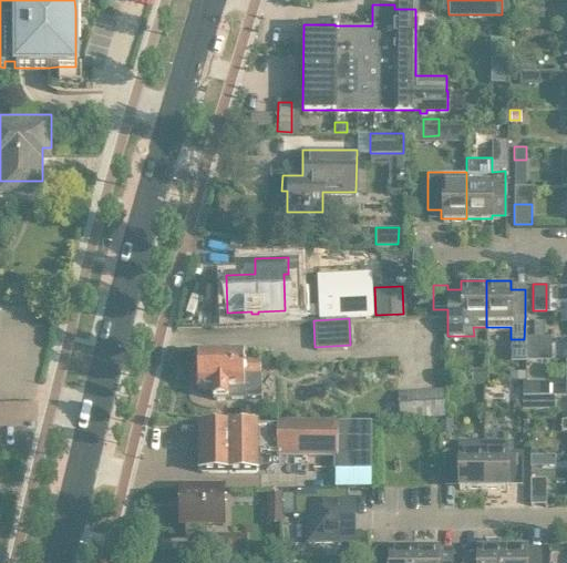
[(543,319),(533,319),(533,334),(543,334),(543,319)]
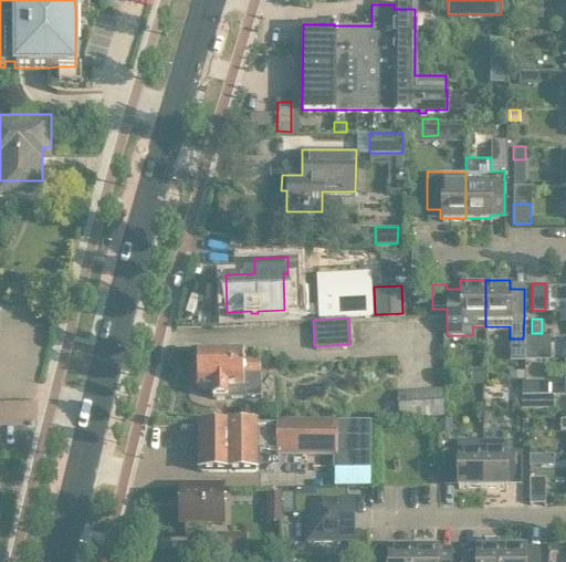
[(536,334),(524,334),(524,357),(536,357),(536,334)]
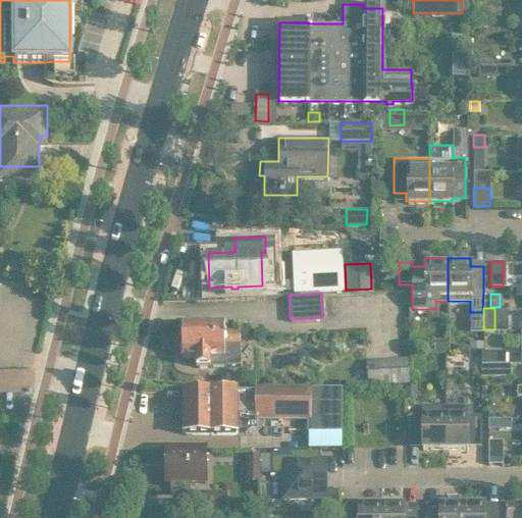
[(196,365),(226,364),(238,364),(238,347),(239,347),(239,329),(223,330),(223,322),(180,323),(180,356),(196,356),(196,365)]
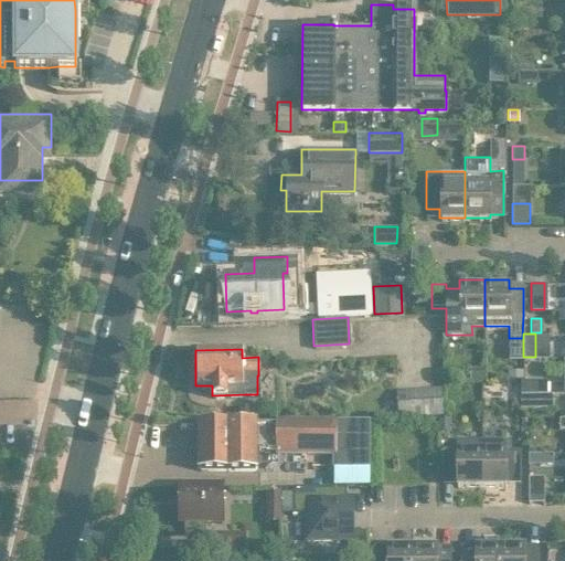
[(484,377),(484,366),(470,366),(470,377),(484,377)]
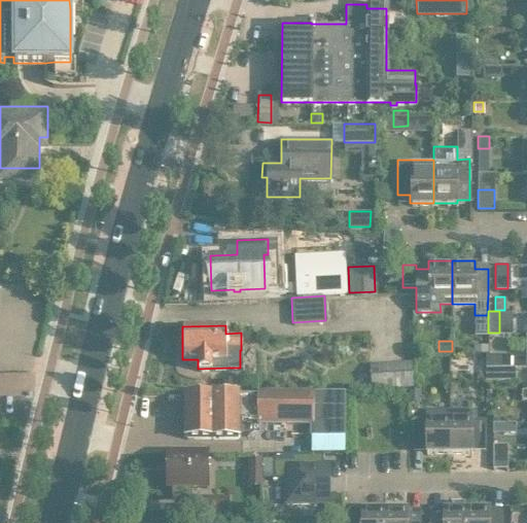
[(485,352),(485,365),(516,365),(516,364),(510,363),(510,352),(485,352)]
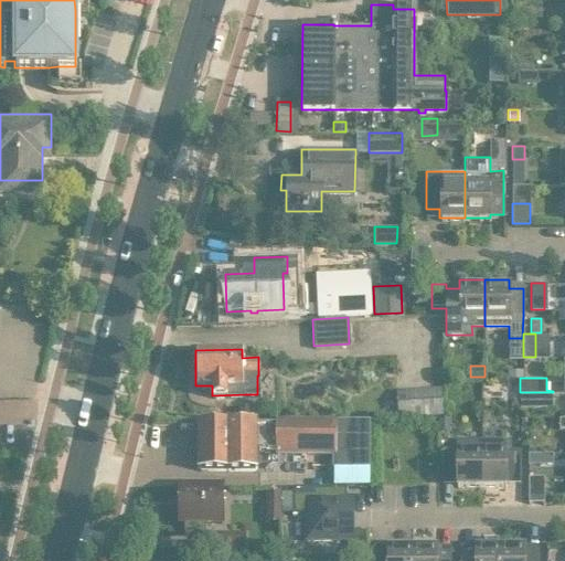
[(396,415),(441,413),(440,389),(395,391),(396,415)]
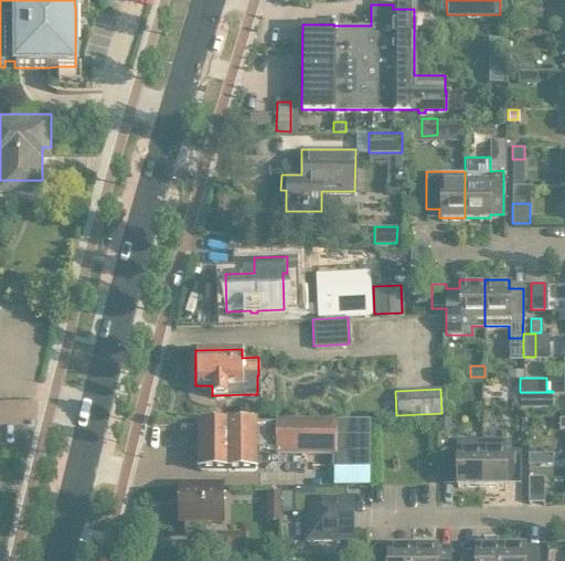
[(552,405),(553,392),(520,392),(520,405),(552,405)]
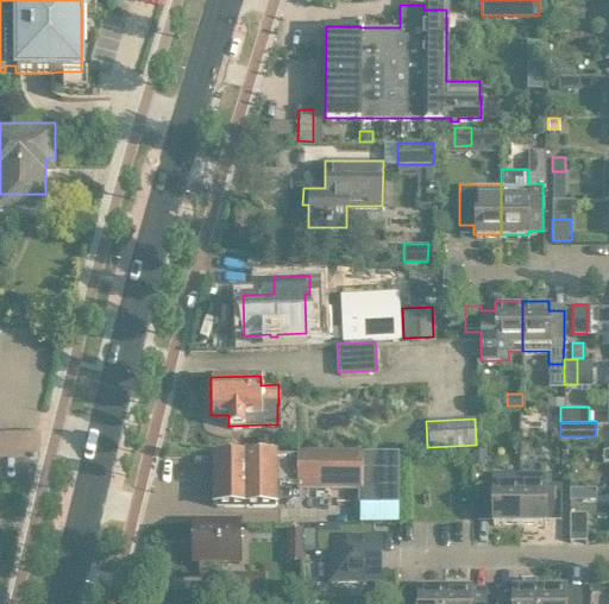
[(471,463),(485,463),(485,450),(471,450),(471,463)]
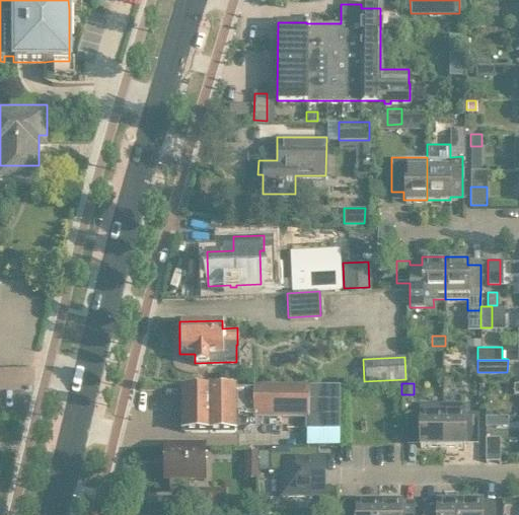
[(306,430),(339,430),(339,384),(306,384),(253,384),(253,387),(233,387),(233,386),(182,386),(182,429),(233,429),(233,412),(253,411),(253,416),(306,416),(306,430)]
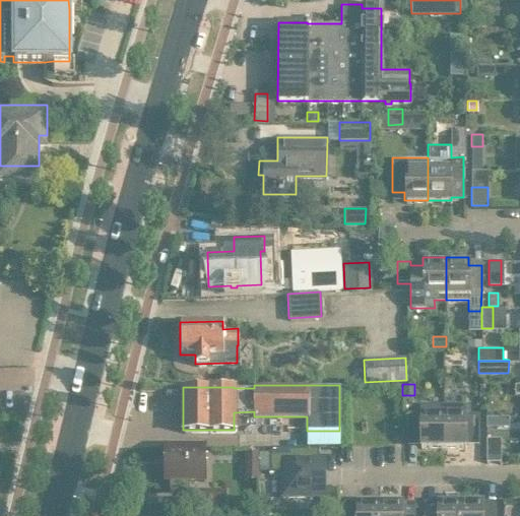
[(419,412),(406,412),(406,438),(406,443),(419,442),(419,445),(442,445),(442,402),(419,402),(419,412)]
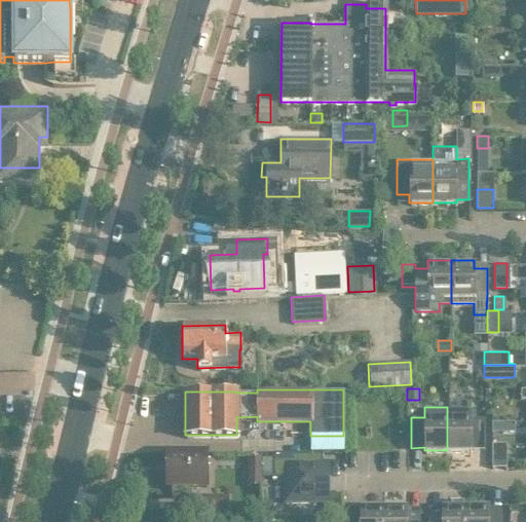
[(483,443),(483,417),(471,417),(471,407),(447,407),(447,450),(471,450),(471,447),(484,447),(483,443)]
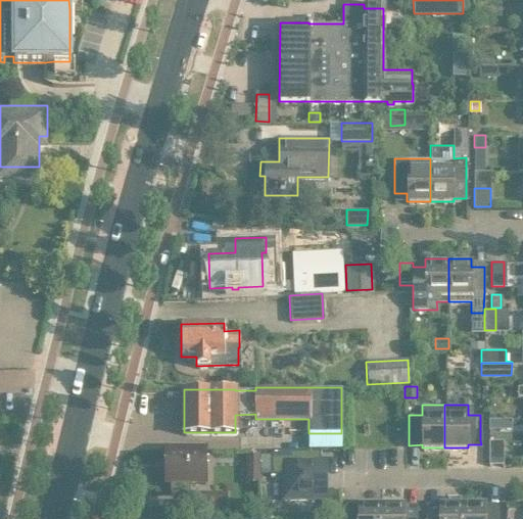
[(500,427),(500,417),(488,417),(488,427),(500,427)]
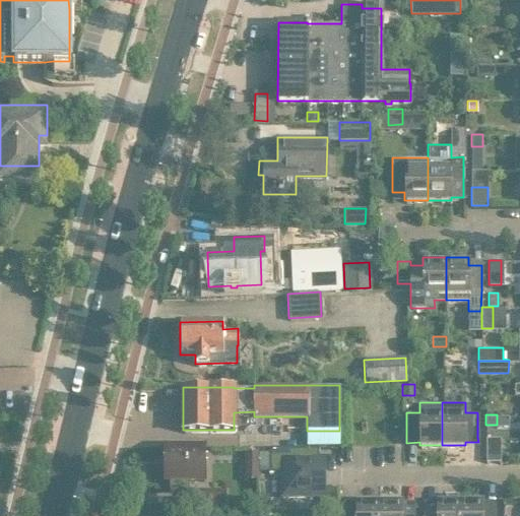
[(500,460),(500,437),(485,437),(485,460),(500,460)]
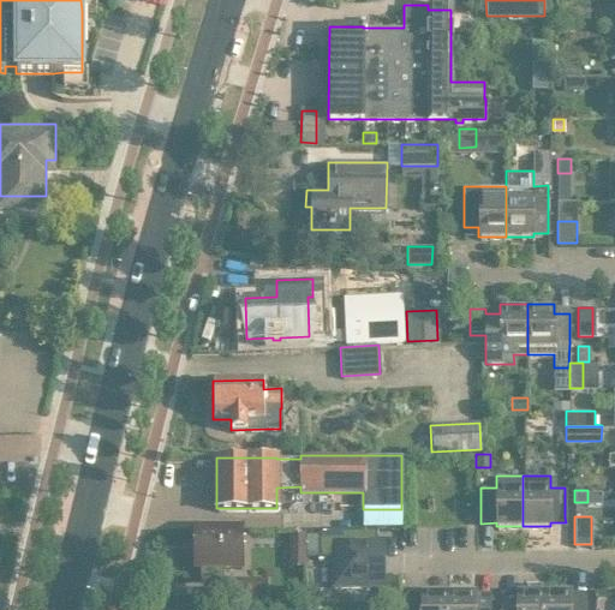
[(376,540),(376,526),(317,526),(317,533),(317,556),(333,556),(334,584),(382,582),(381,540),(376,540)]
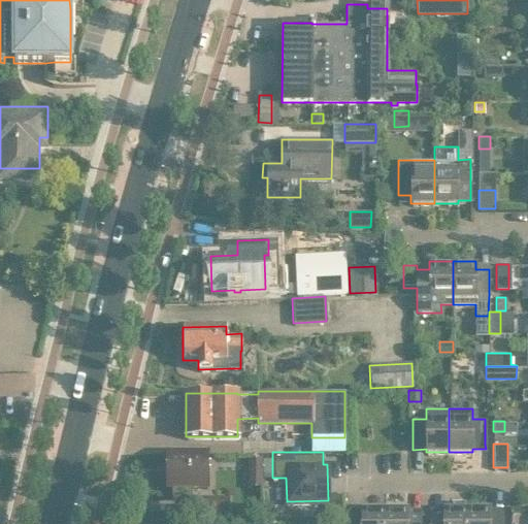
[(205,453),(169,453),(169,485),(172,485),(172,497),(190,497),(190,485),(205,485),(205,453)]
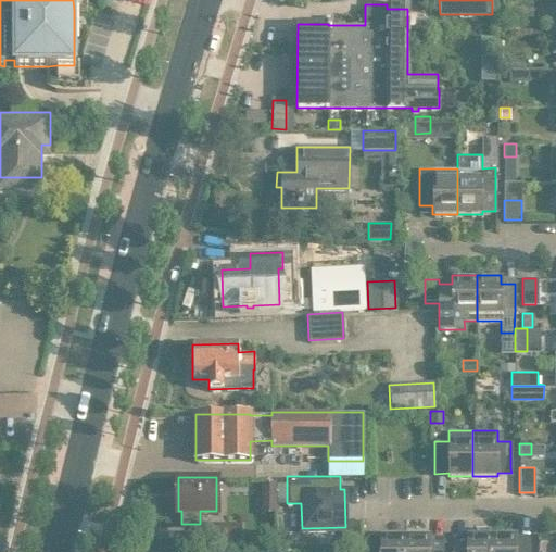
[(287,483),(276,483),(276,503),(287,503),(287,483)]
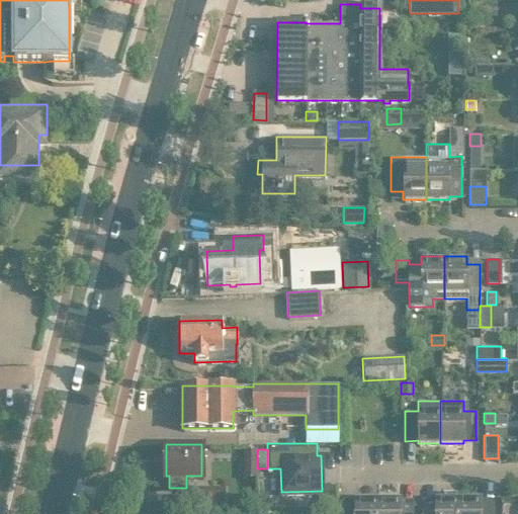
[(224,498),(224,485),(193,485),(193,498),(224,498)]
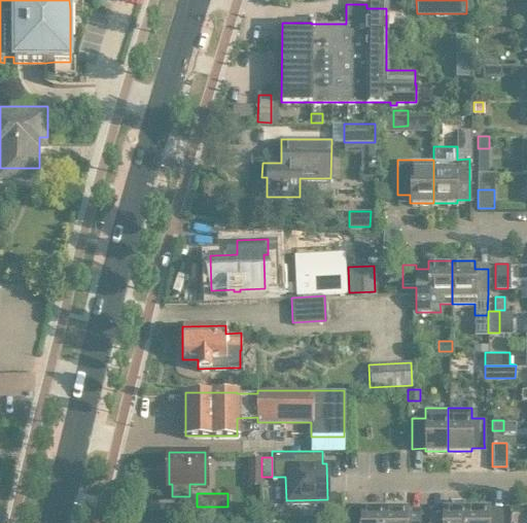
[(383,522),(383,504),(360,504),(360,513),(347,513),(347,522),(383,522)]
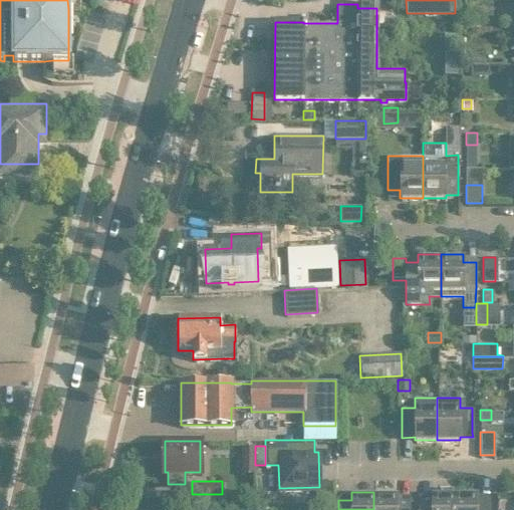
[(397,492),(373,492),(373,509),(409,509),(410,500),(397,500),(397,492)]
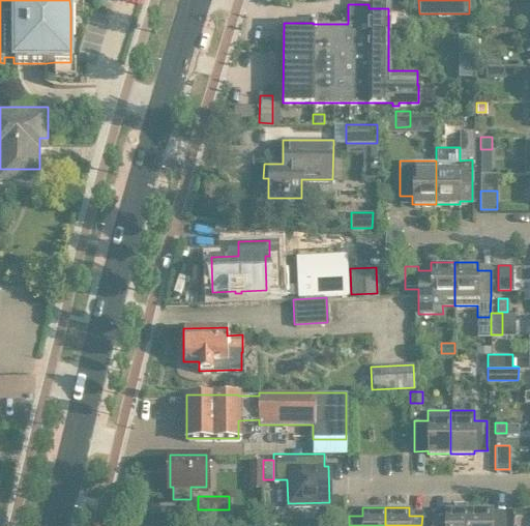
[(445,516),(432,516),(432,525),(468,525),(468,507),(444,507),(445,516)]
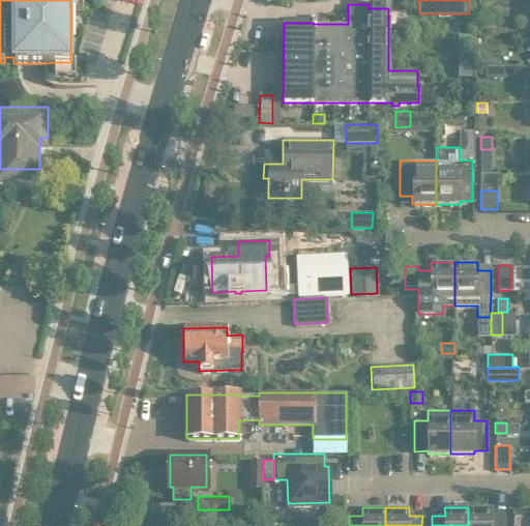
[(504,525),(504,515),(492,515),(492,507),(468,507),(468,525),(504,525)]
